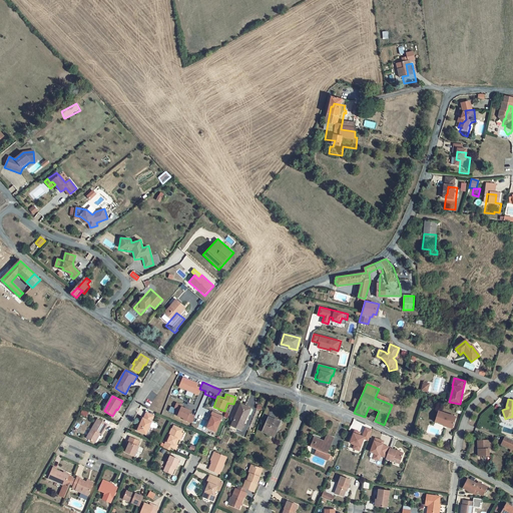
[(170,406),(168,412),(192,422),(195,415),(189,412),(190,409),(175,403),(174,407),(170,406)]
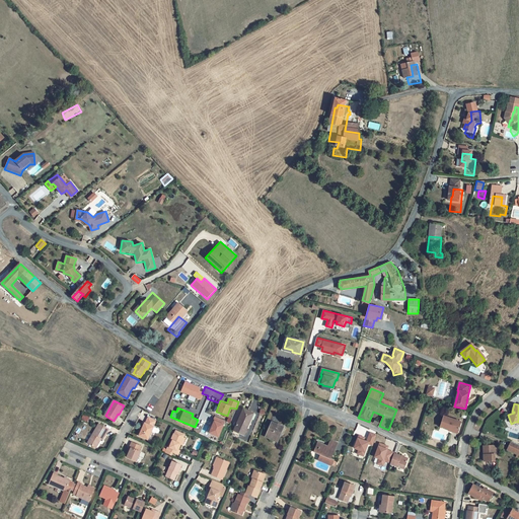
[(244,436),(254,413),(243,408),(234,428),(233,431),(244,436)]
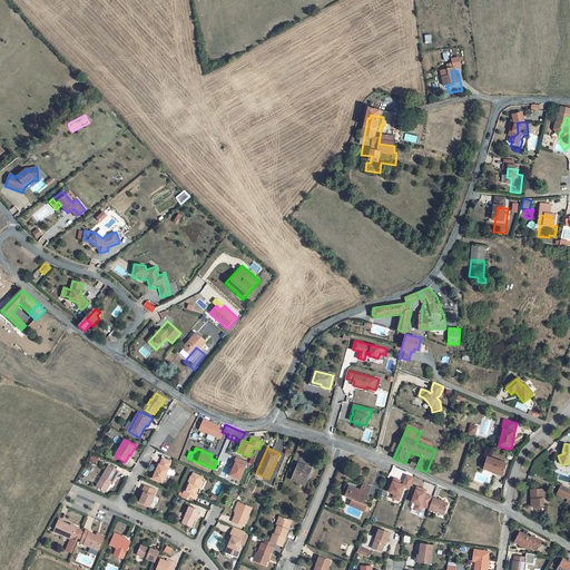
[(235,457),(228,474),(239,479),(247,461),(235,457)]
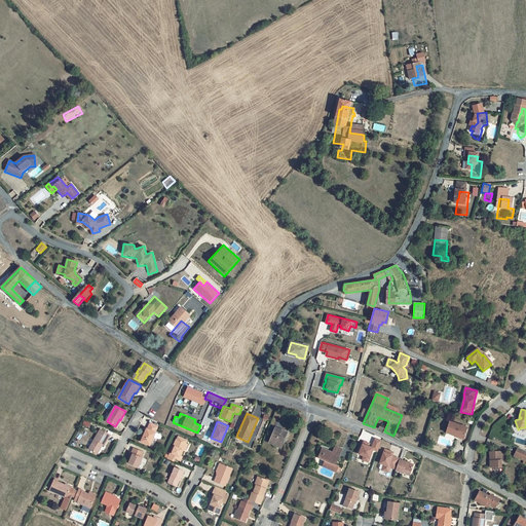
[(467,427),(450,421),(446,433),(458,437),(459,435),(465,436),(467,427)]
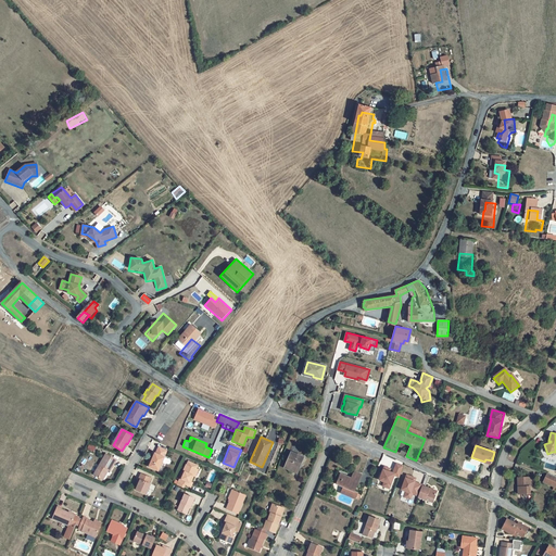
[(155,453),(149,467),(159,471),(163,463),(168,465),(169,464),(171,462),(169,459),(164,457),(166,451),(159,447),(156,454),(155,453)]
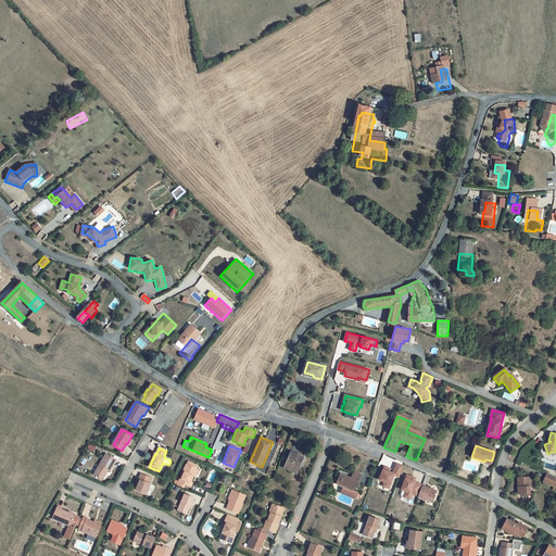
[(302,464),(305,457),(291,451),(283,468),(295,474),(300,463),(302,464)]
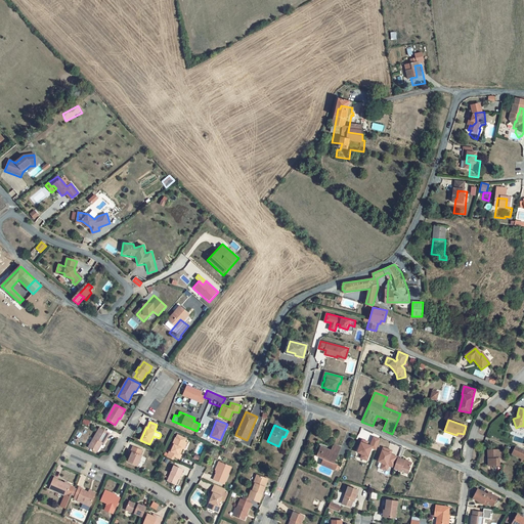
[(110,433),(100,428),(89,447),(97,452),(102,443),(103,443),(110,433)]
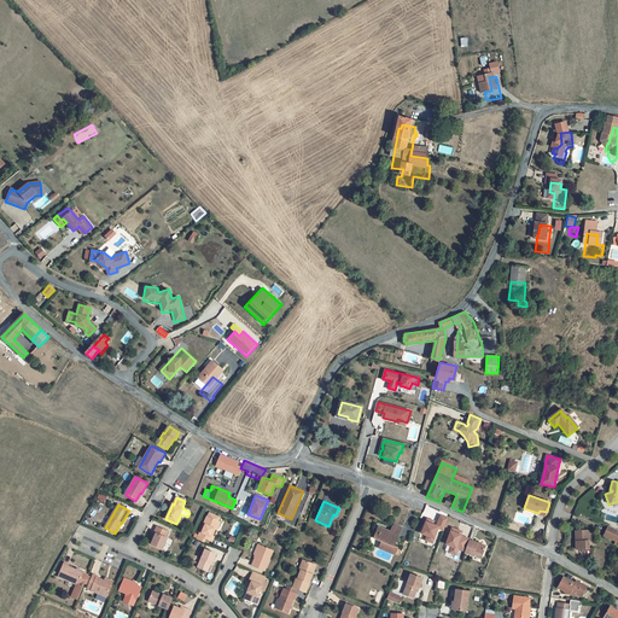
[(215,529),(219,522),(220,518),(209,513),(208,517),(207,517),(199,535),(197,540),(204,542),(205,538),(213,541),(215,536),(213,535),(215,529)]
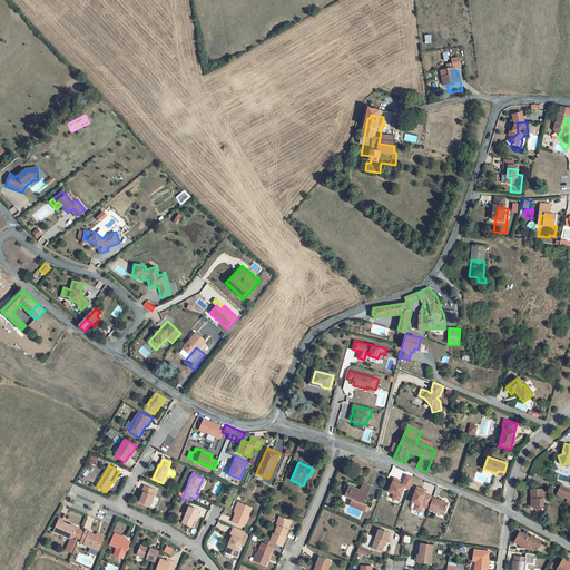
[(401,481),(394,479),(392,485),(391,485),(389,492),(394,494),(392,499),(400,501),(404,488),(410,490),(414,478),(406,475),(403,485),(400,483),(401,481)]
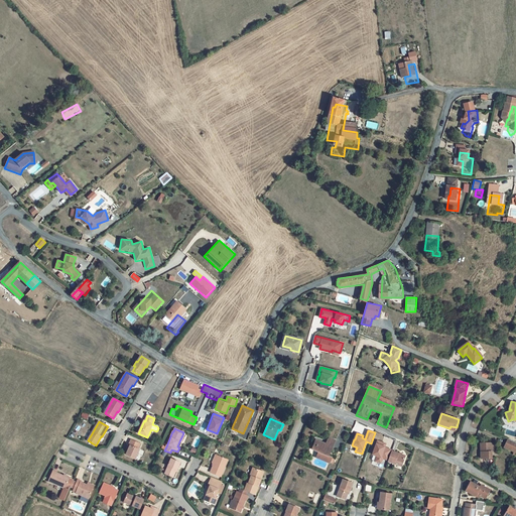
[(336,440),(329,437),(326,443),(316,439),(312,449),(318,452),(316,458),(330,463),(333,464),(334,462),(332,460),(333,458),(330,457),(336,440)]
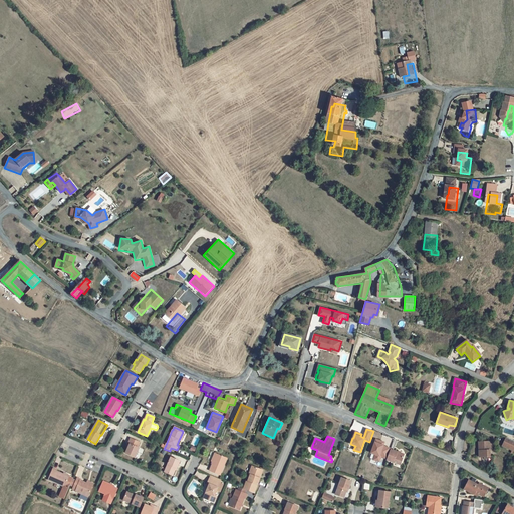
[(129,448),(125,453),(136,457),(140,448),(138,447),(140,442),(131,438),(129,443),(130,444),(129,448)]
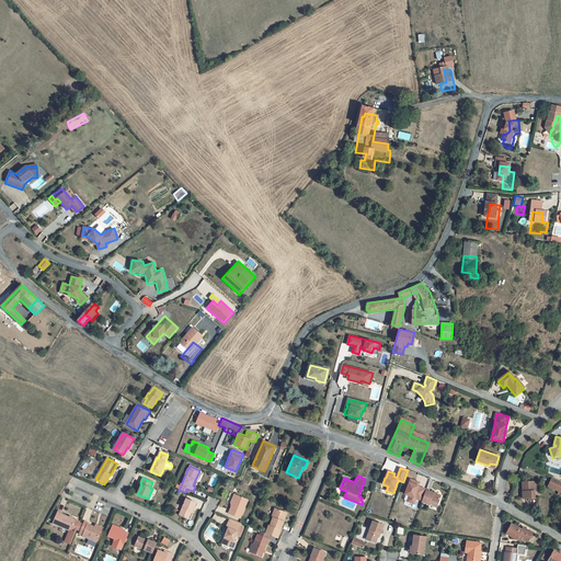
[(426,490),(419,487),(420,484),(415,482),(415,481),(411,479),(405,495),(410,496),(408,502),(414,505),(416,499),(422,501),(426,490)]
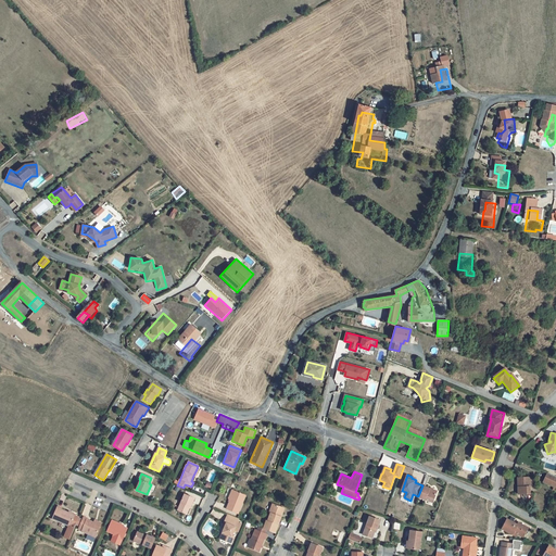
[(554,478),(547,475),(543,482),(551,484),(554,478)]
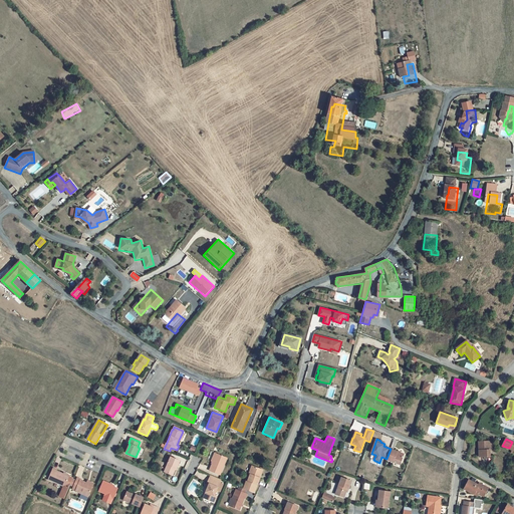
[(489,441),(479,442),(480,457),(490,456),(489,441)]
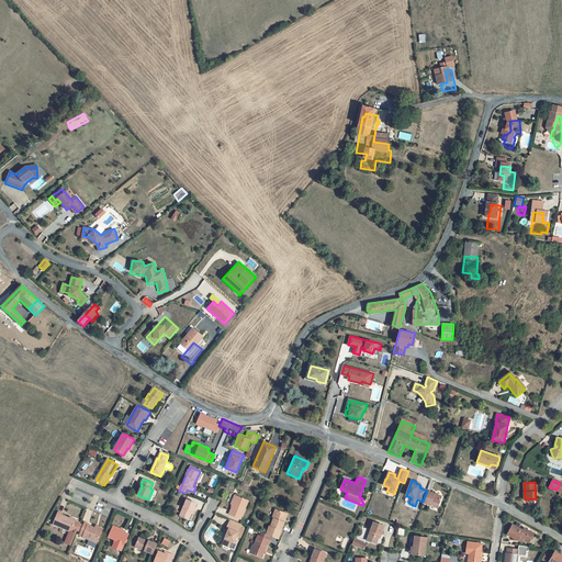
[(427,491),(423,502),(423,503),(438,508),(442,496),(427,491)]
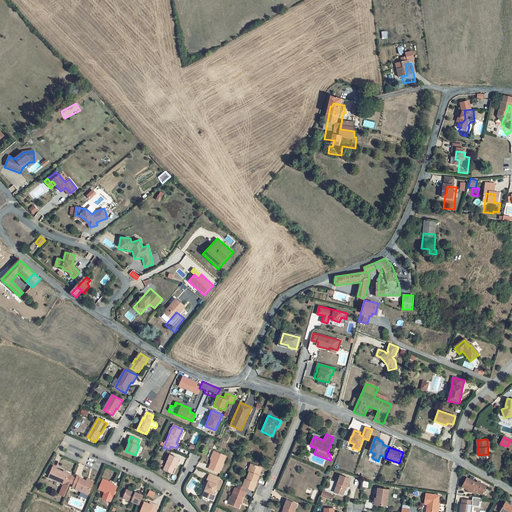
[(218,473),(225,456),(215,452),(211,460),(208,469),(218,473)]
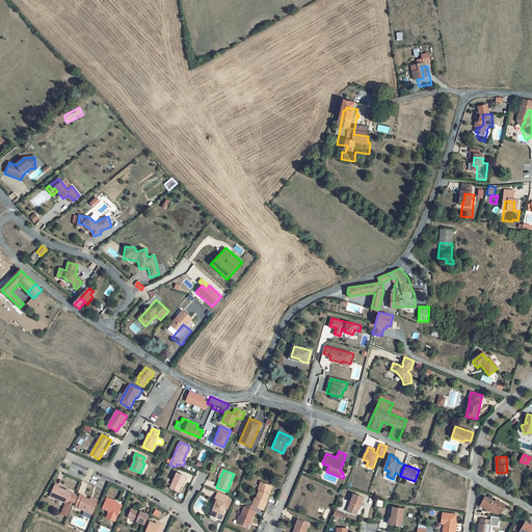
[(170,488),(179,493),(182,484),(183,484),(186,477),(177,473),(170,488)]
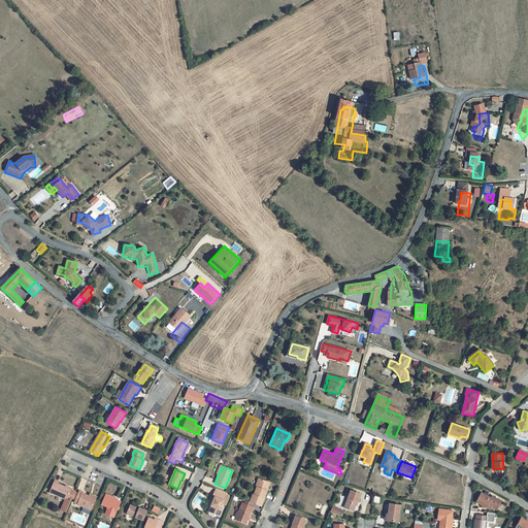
[(269,483),(260,480),(254,495),(264,499),(267,491),(266,490),(269,483)]
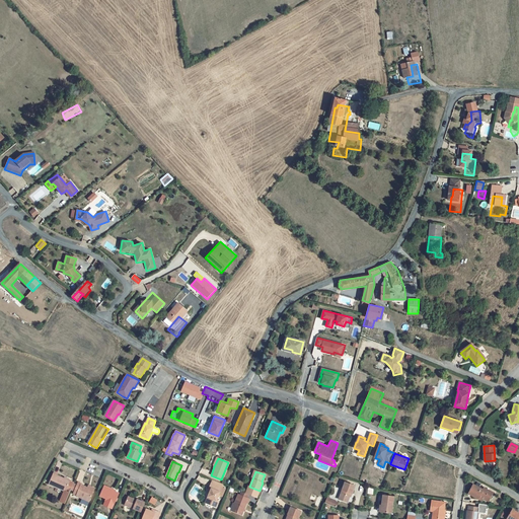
[(54,472),(49,485),(65,491),(60,502),(65,504),(74,483),(70,482),(64,478),(57,475),(58,474),(54,472)]
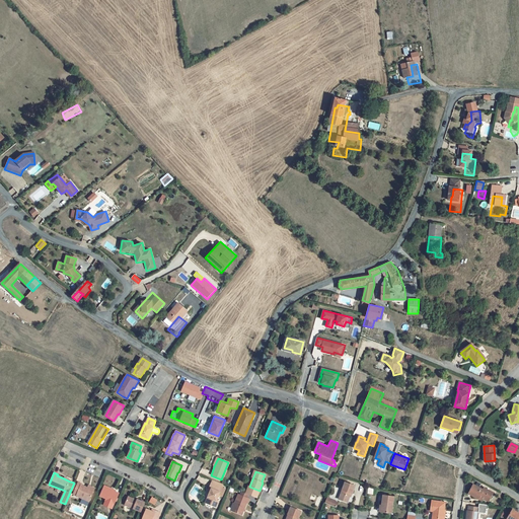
[(352,494),(355,486),(345,482),(345,484),(341,482),(339,489),(342,491),(339,500),(348,503),(351,494),(352,494)]
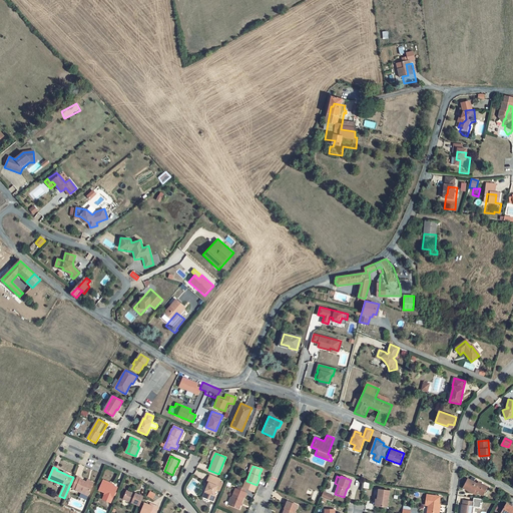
[(80,479),(77,477),(76,480),(73,485),(72,488),(76,490),(75,490),(88,496),(93,485),(86,482),(80,480),(80,479)]
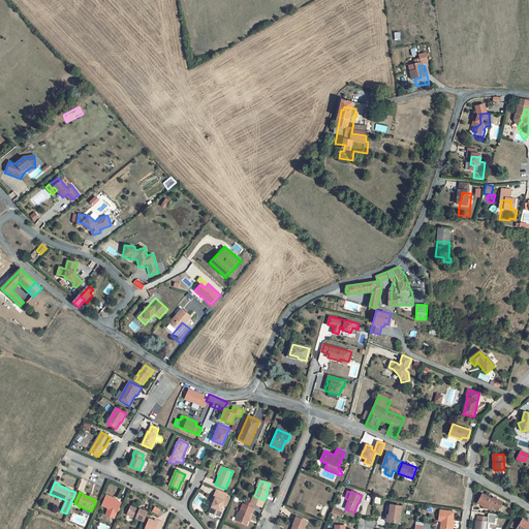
[(226,497),(215,493),(213,497),(216,498),(214,502),(212,506),(214,507),(211,514),(220,517),(223,510),(221,510),(223,504),(226,505),(229,499),(226,497)]
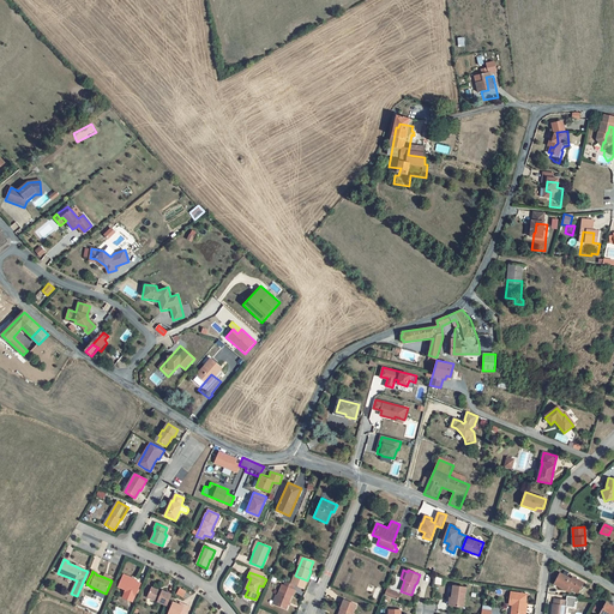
[(132,577),(125,573),(119,585),(126,589),(125,591),(126,591),(124,596),(133,601),(136,596),(142,582),(137,581),(132,578),(132,577)]
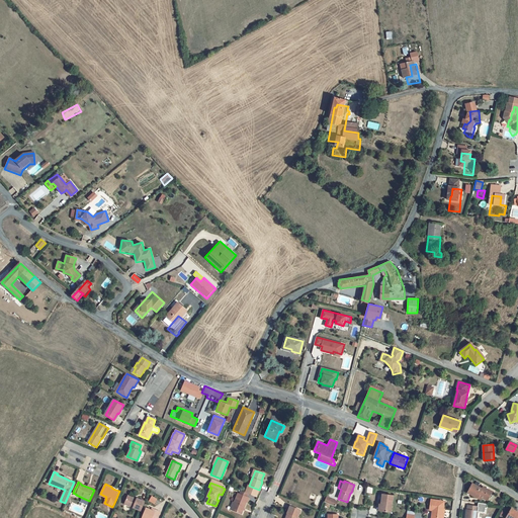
[(472,484),(467,493),(478,498),(479,496),(488,501),(492,492),(483,487),(482,489),(472,484)]
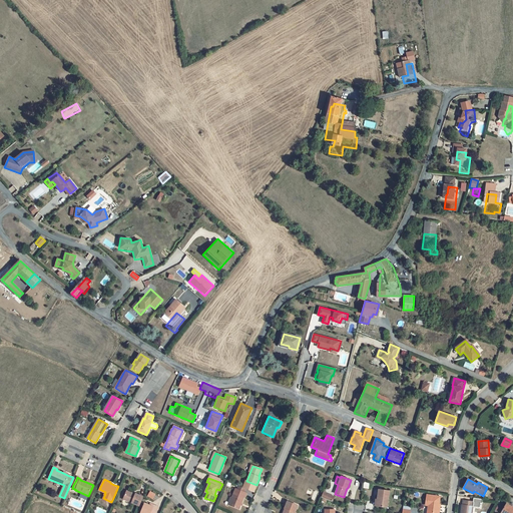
[(237,489),(236,489),(229,505),(239,509),(244,497),(245,497),(246,493),(244,492),(237,489)]
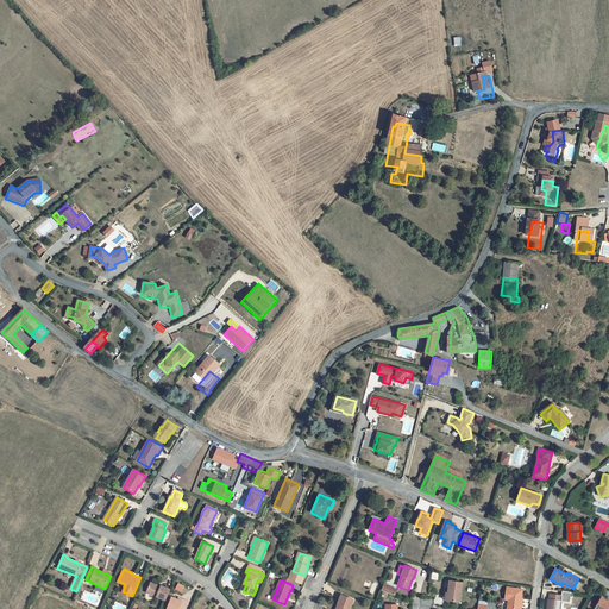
[(459,602),(462,583),(450,581),(449,594),(450,594),(449,601),(459,602)]
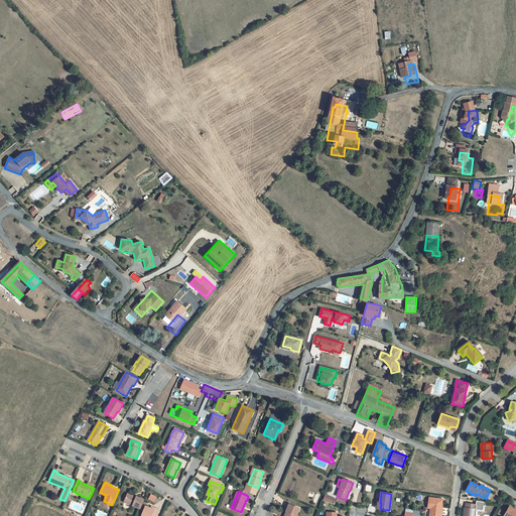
[(141,508),(144,499),(137,496),(136,497),(128,493),(124,501),(141,508)]
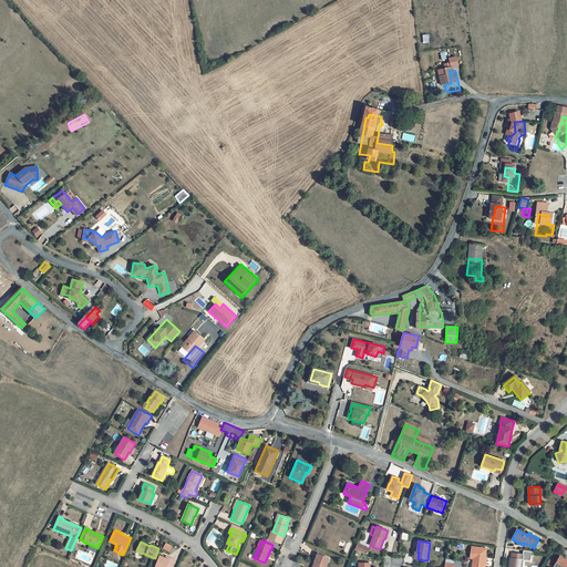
[(370,549),(358,544),(356,549),(367,555),(370,549)]
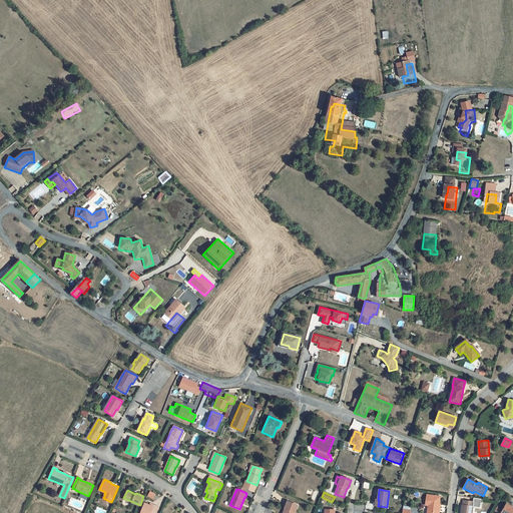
[(440,496),(427,495),(426,505),(428,506),(427,512),(438,512),(439,504),(440,496)]
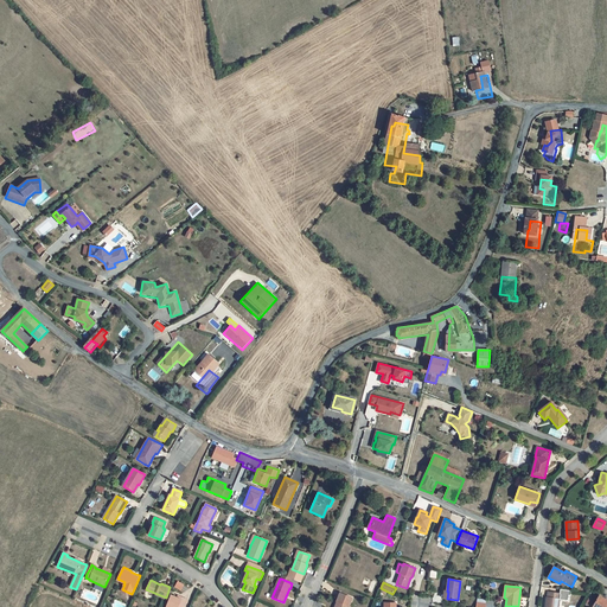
[(350,606),(355,596),(343,592),(339,600),(340,601),(338,606),(350,606)]
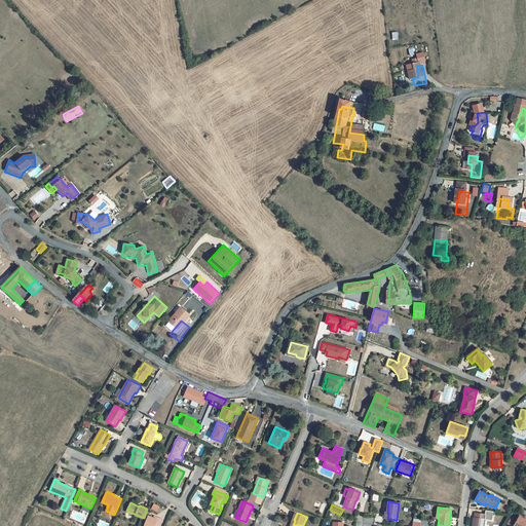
[(475,513),(473,525),(484,525),(485,519),(486,515),(475,513)]
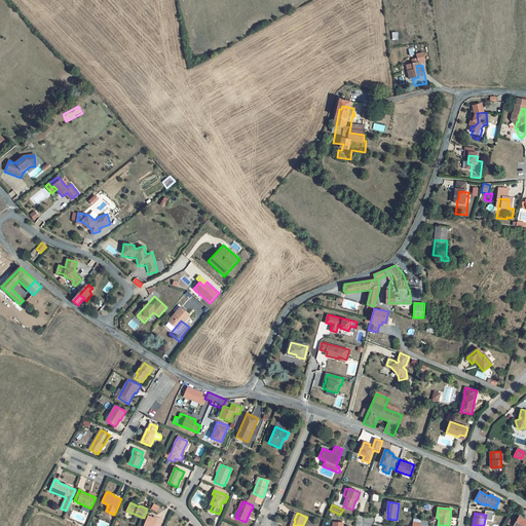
[(154,517),(149,515),(145,525),(148,525),(159,525),(163,519),(158,517),(157,519),(154,517)]
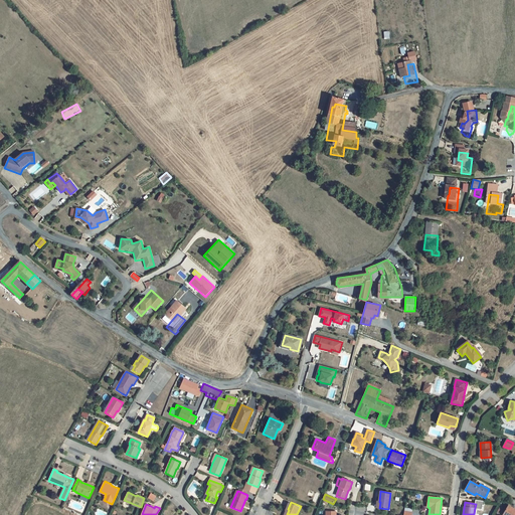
[(514,514),(514,509),(509,505),(504,514),(506,514),(514,514)]
